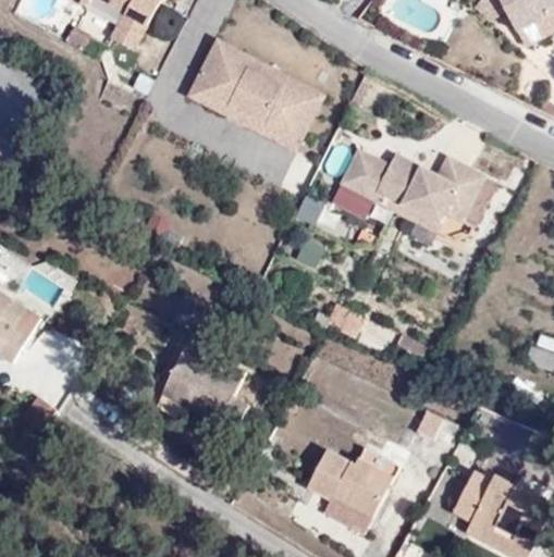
[(73,0),(111,21),(102,35),(131,51),(159,0),(73,0)]
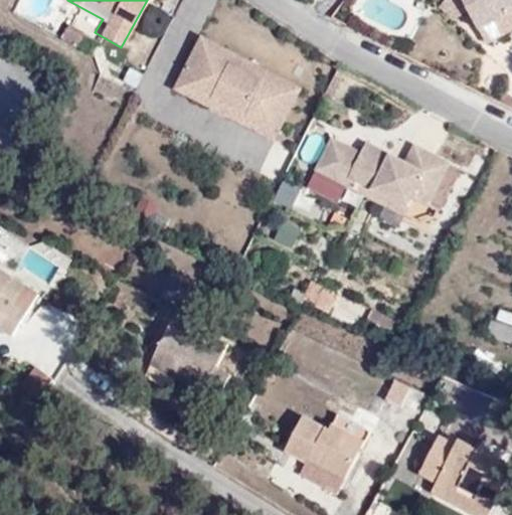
[(371,0),(391,14),(400,0),(371,0)]
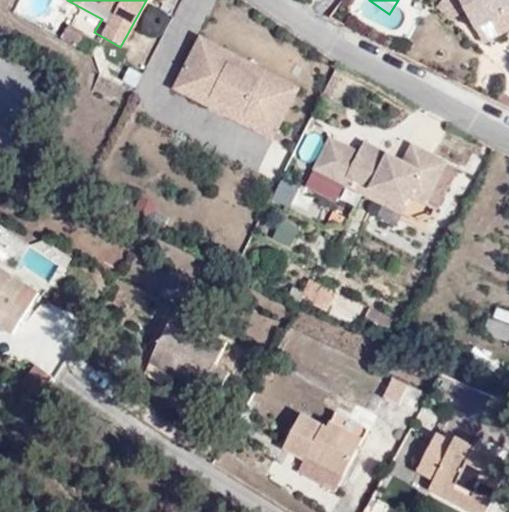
[(456,0),(459,5),(463,12),(449,19),(436,26),(458,67),(478,56),(500,43),(476,0),(456,0)]
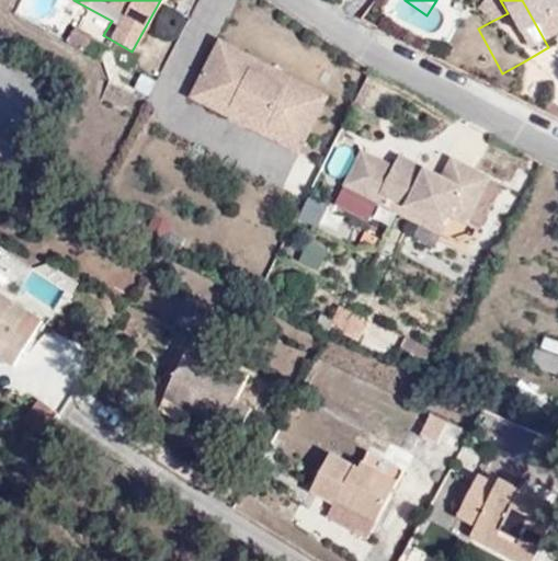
[(508,13),(503,6),(488,12),(492,21),(508,13)]
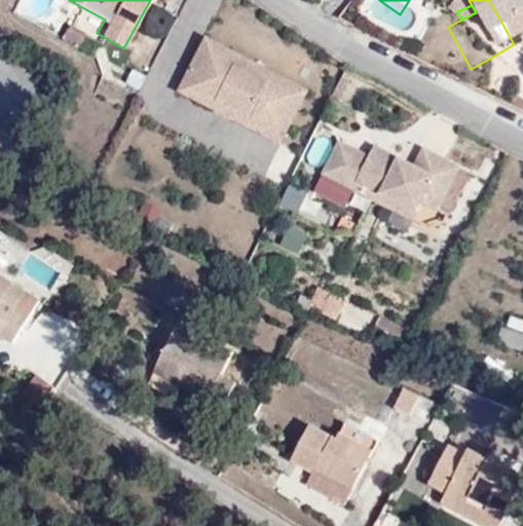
[(255,130),(279,144),(308,89),(260,65),(254,77),(215,57),(221,44),(204,36),(187,70),(203,79),(199,89),(245,113),(249,104),(265,112),(255,130)]
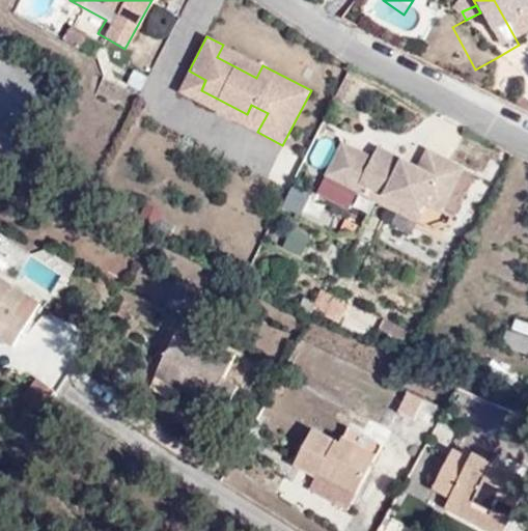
[(262,65),(223,45),(217,57),(256,78),(262,65)]
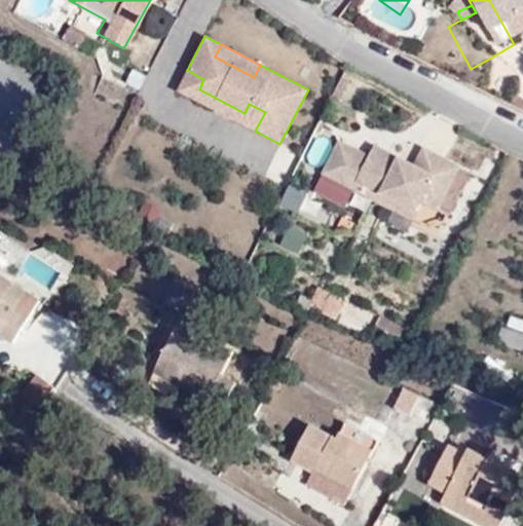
[(187,70),(177,89),(255,130),(265,112),(249,104),(245,113),(199,89),(203,79),(187,70)]
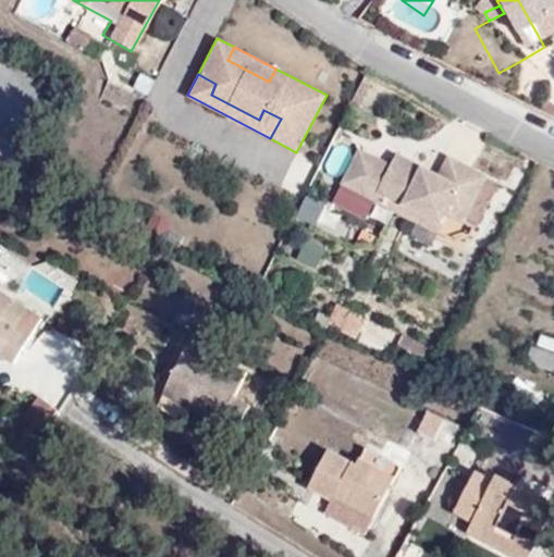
[(373,158),(358,150),(354,157),(370,165),(373,158)]
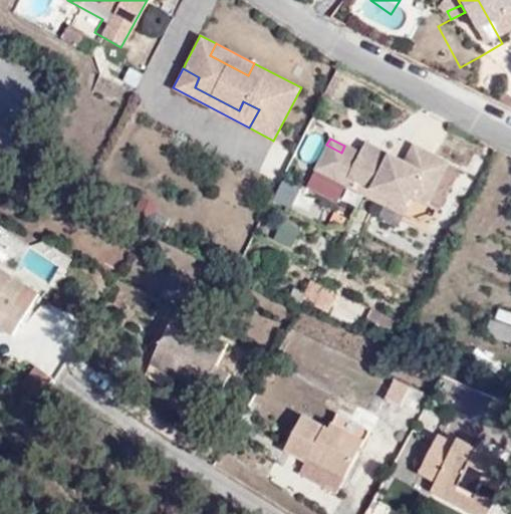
[(411,197),(437,210),(459,168),(413,145),(399,172),(385,165),(390,155),(364,143),(359,153),(344,146),(341,153),(326,145),(314,169),(345,185),(353,189),(357,182),(407,206),(411,197)]
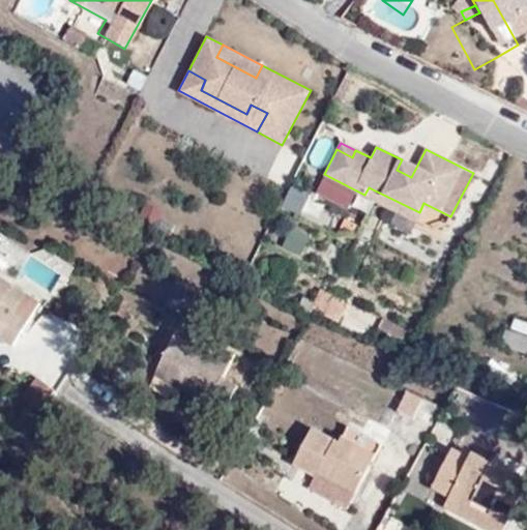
[(416,168),(402,159),(397,170),(411,177),(416,168)]
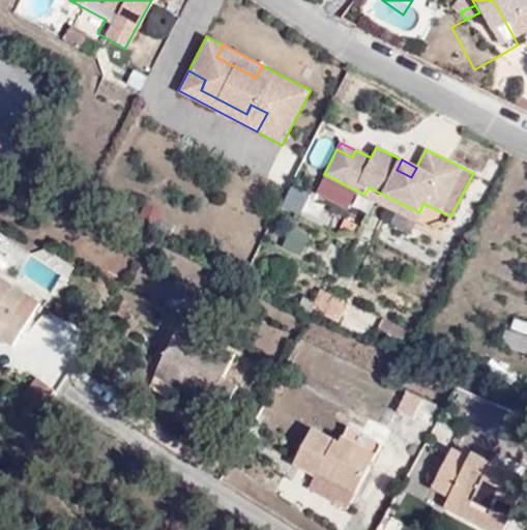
[(324,174),(316,192),(347,208),(356,190),(324,174)]
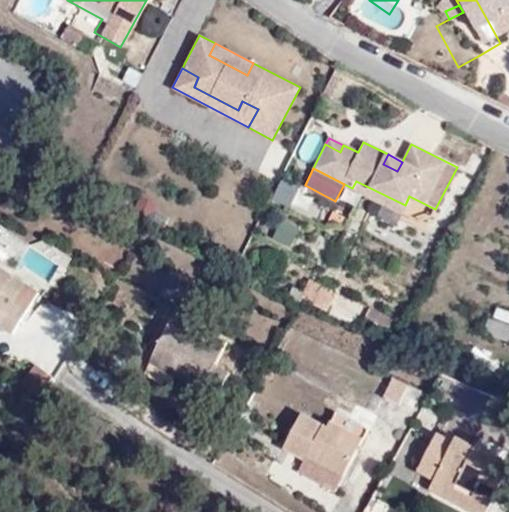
[(356,181),(352,188),(401,212),(405,205),(356,181)]
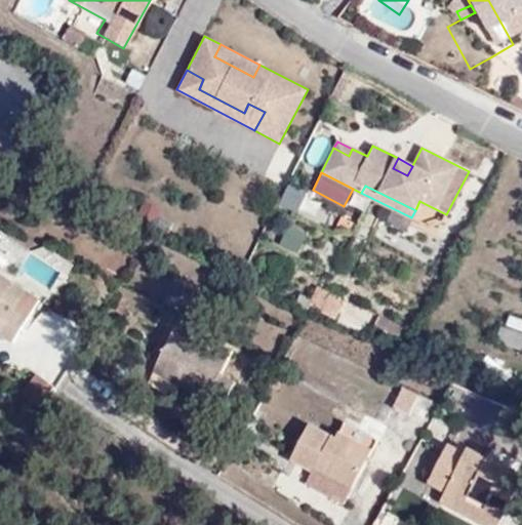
[(289,212),(298,194),(285,187),(276,205),(289,212)]
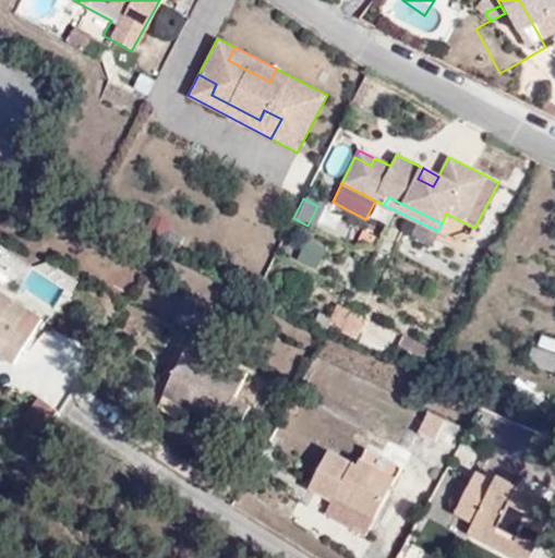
[(313,267),(321,245),(301,239),(293,261),(313,267)]
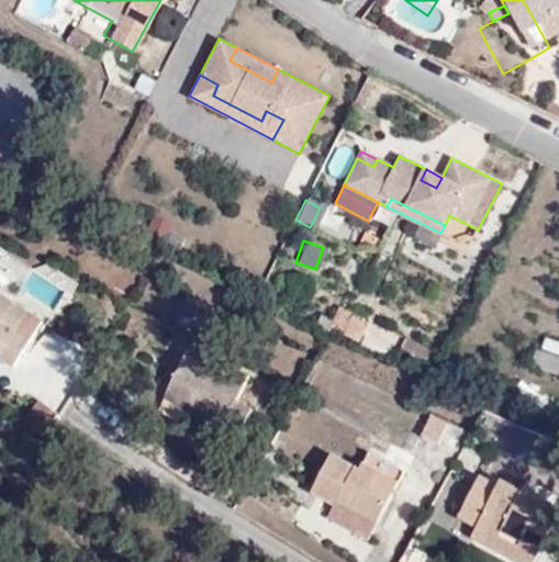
[(0,356),(10,362),(40,317),(0,291),(0,356)]
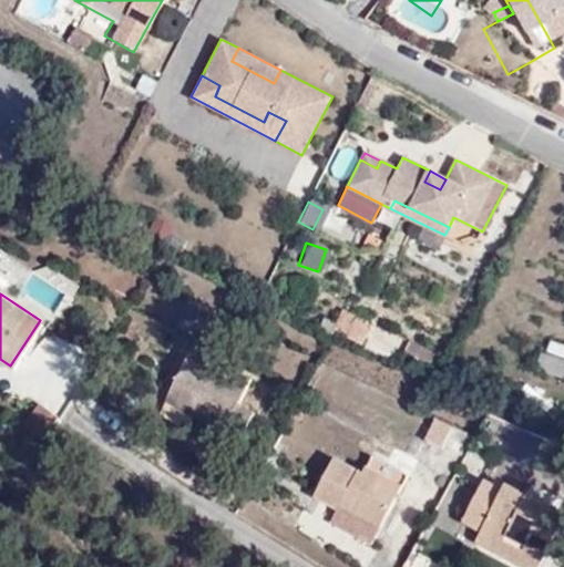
[(361,344),(371,325),(341,309),(331,330),(361,344)]
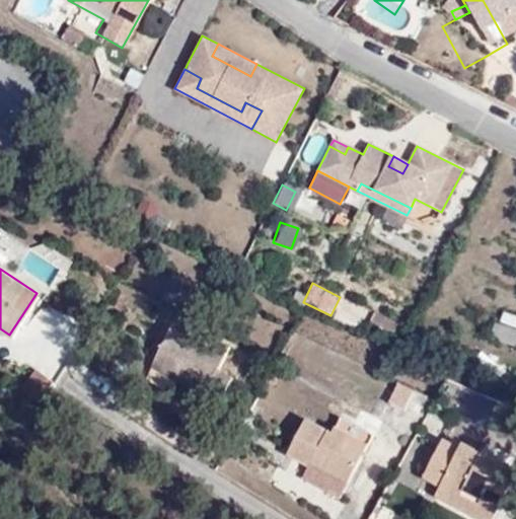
[(392,334),(398,323),(373,311),(368,321),(392,334)]
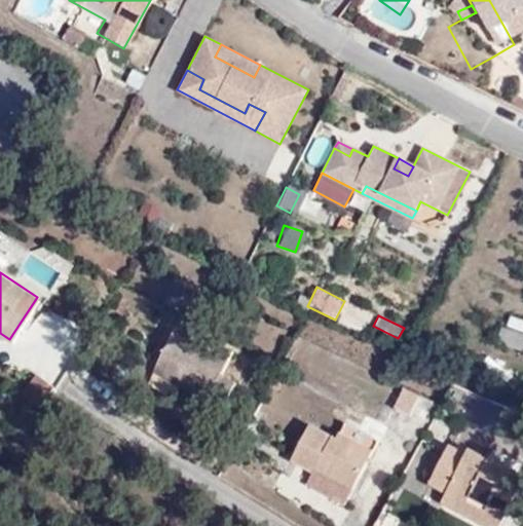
[(174,326),(152,366),(164,373),(169,370),(191,382),(185,390),(199,398),(198,405),(214,410),(228,382),(216,374),(225,353),(174,326)]
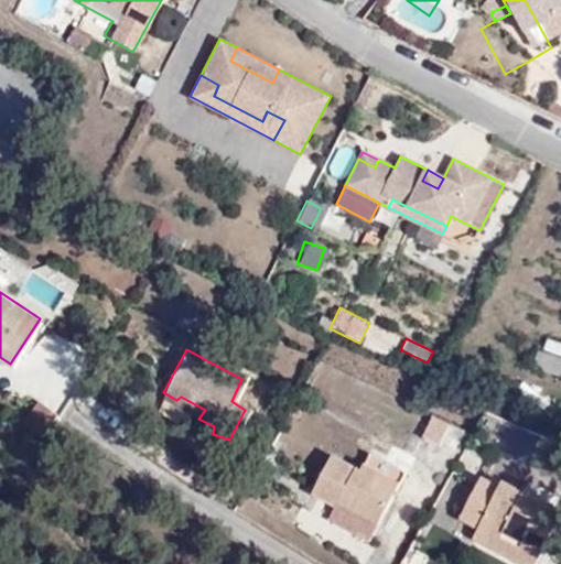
[(560,377),(560,357),(538,350),(531,368),(560,377)]
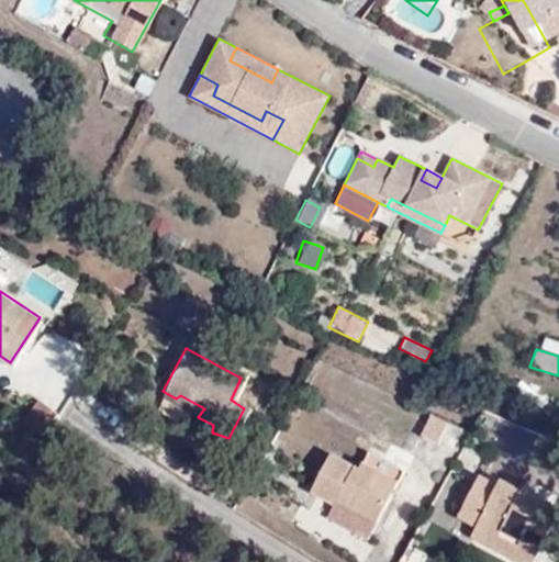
[(176,398),(163,391),(159,396),(198,417),(204,408),(180,395),(176,398)]
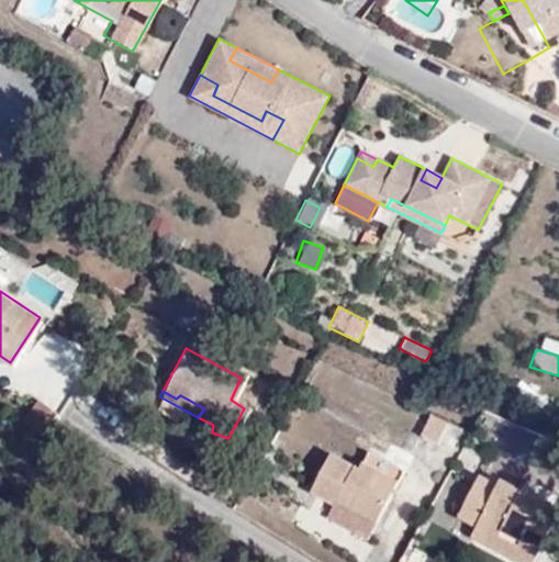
[(451,448),(460,428),(426,412),(416,433),(451,448)]
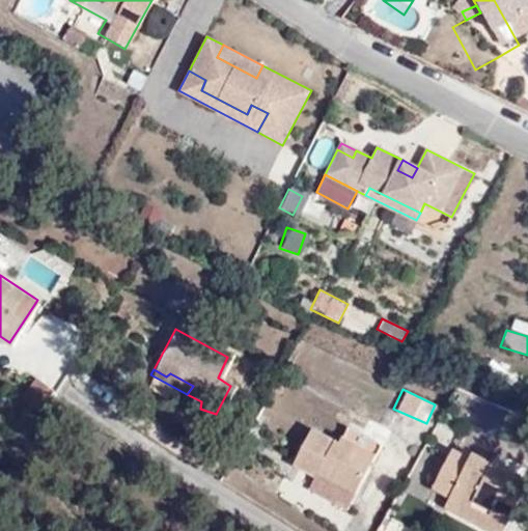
[(336,438),(370,455),(374,446),(342,427),(336,438)]
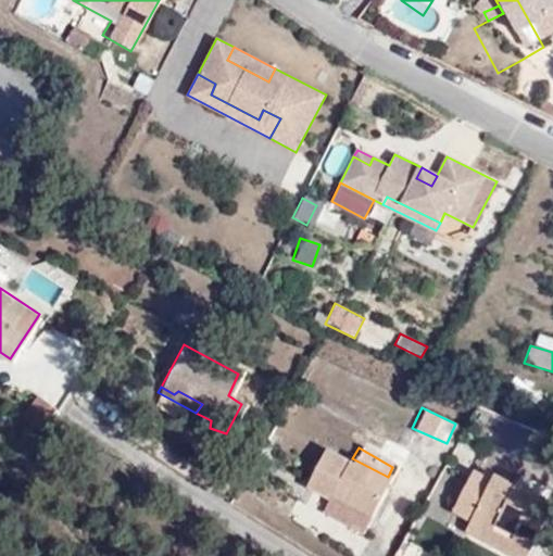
[(366,516),(388,477),(352,458),(349,465),(325,452),(305,485),(326,501),(331,495),(344,503),(366,516)]
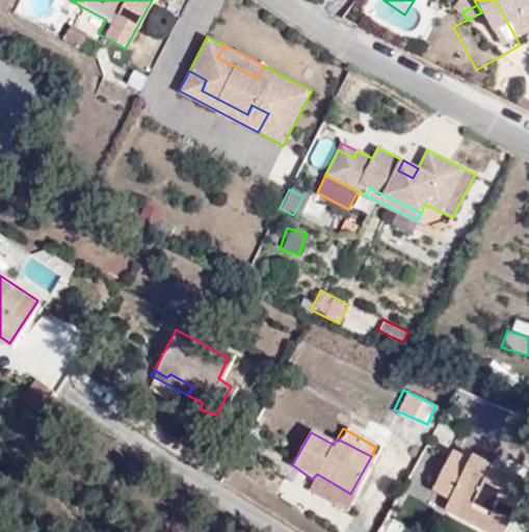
[(491,509),(508,519),(525,488),(506,478),(503,483),(484,473),(487,467),(470,455),(466,464),(449,453),(430,486),(449,498),(484,516),(491,509)]
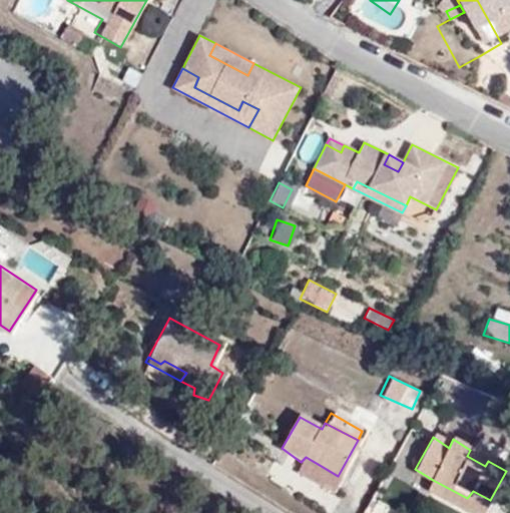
[(485,466),(488,461),(491,457),(474,445),(470,450),(467,456),(485,466)]
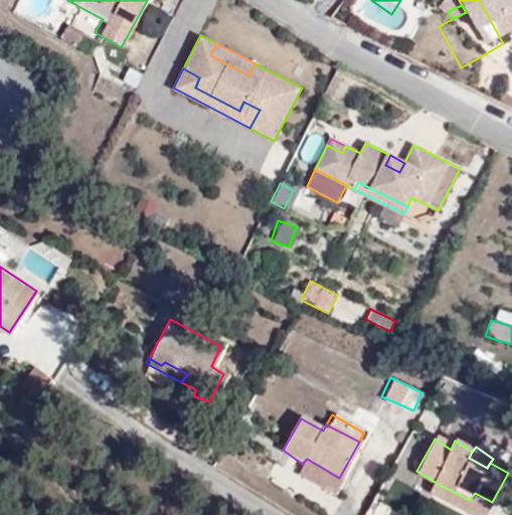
[(310,480),(319,466),(307,459),(302,464),(298,473),(310,480)]
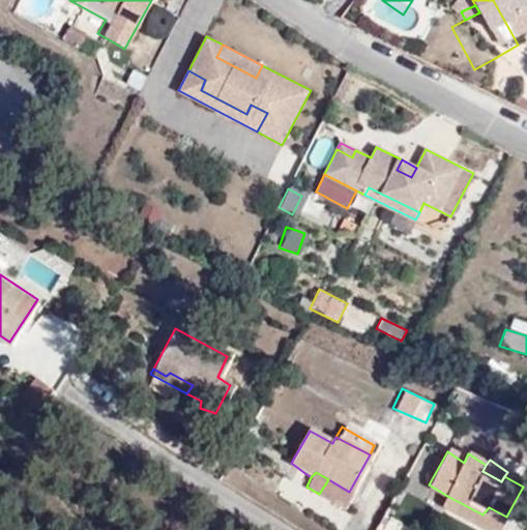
[(487,529),(499,529),(506,517),(489,507),(482,514),(447,496),(442,505),(487,529)]
